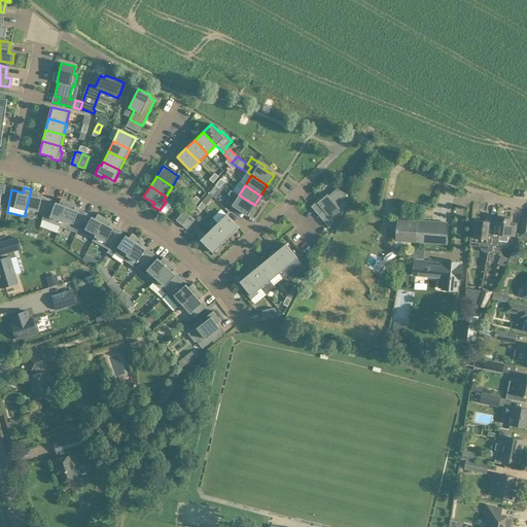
[(327,194),(312,207),(329,229),(332,220),(330,218),(337,214),(335,212),(340,209),(338,207),(341,205),(342,205),(347,195),(337,188),(337,189),(328,196),(327,194)]
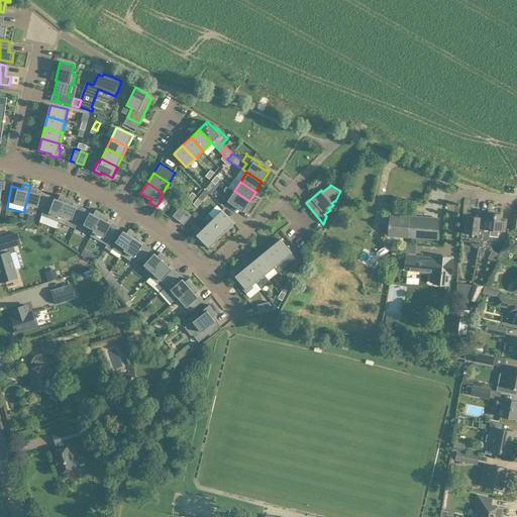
[(30,186),(24,210),(36,213),(37,209),(42,210),(48,196),(38,193),(37,193),(38,188),(30,186)]
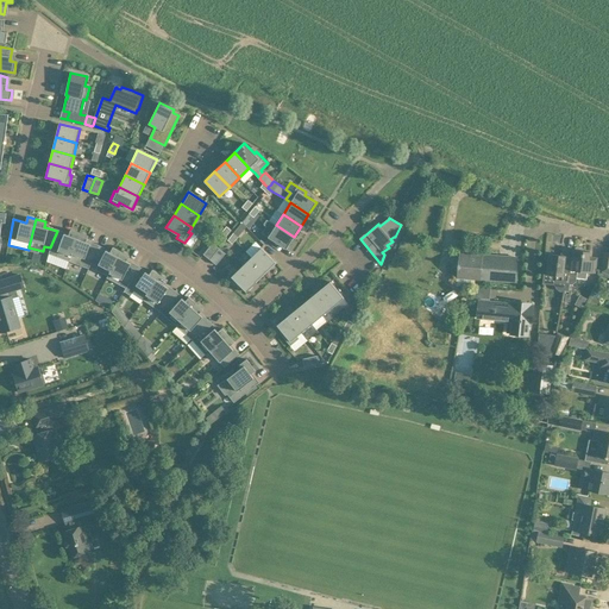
[(267,226),(262,233),(268,237),(287,249),(294,237),(276,225),(267,219),(264,225),(267,226)]
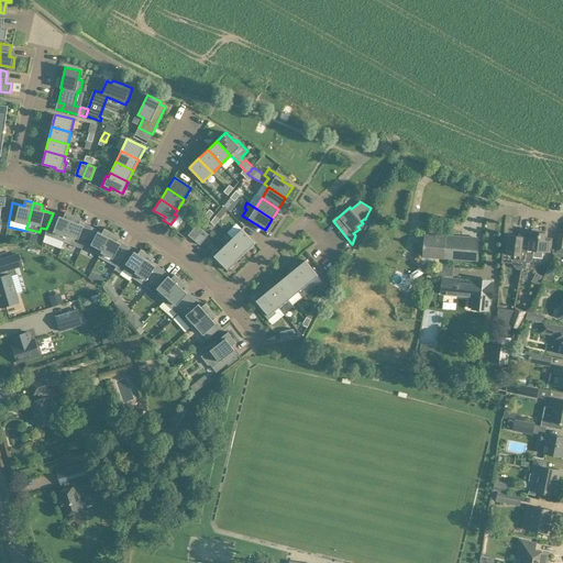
[(213,219),(218,222),(220,219),(228,209),(224,206),(216,216),(213,219)]
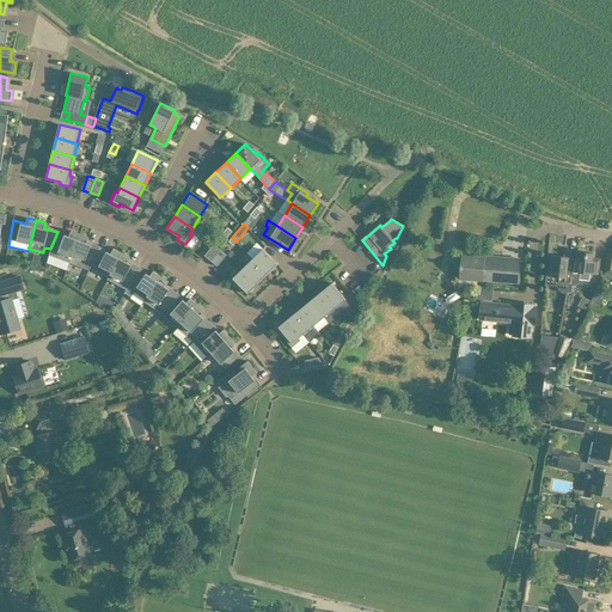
[(68,236),(57,232),(50,249),(49,255),(69,262),(80,233),(72,231),(69,236),(68,236)]
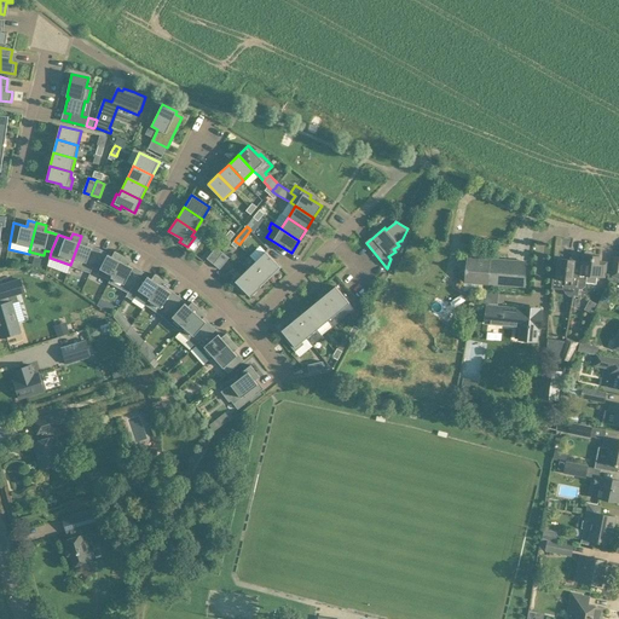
[(91,273),(93,267),(100,250),(90,246),(88,246),(90,239),(81,236),(70,265),(91,273)]
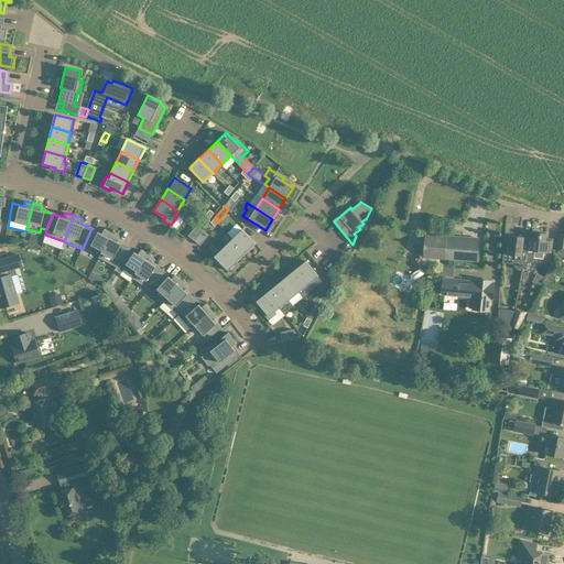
[(194,240),(203,229),(197,225),(188,236),(194,240)]
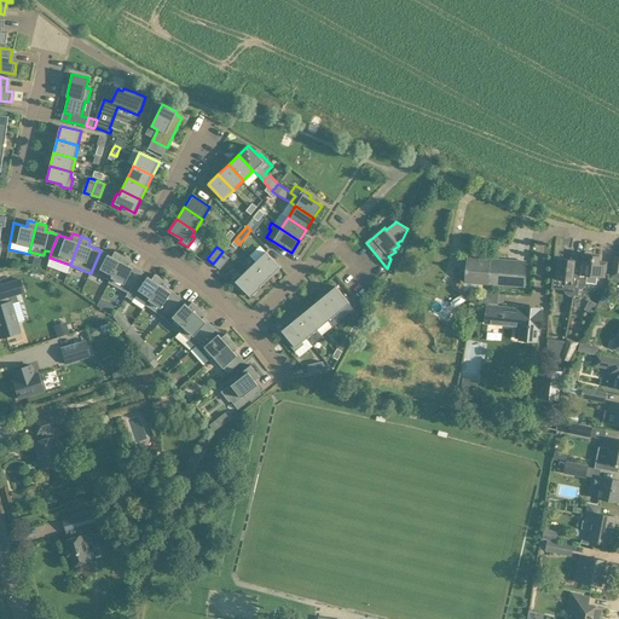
[(111,255),(100,250),(93,267),(99,271),(97,273),(110,281),(123,255),(115,250),(113,256),(111,255)]
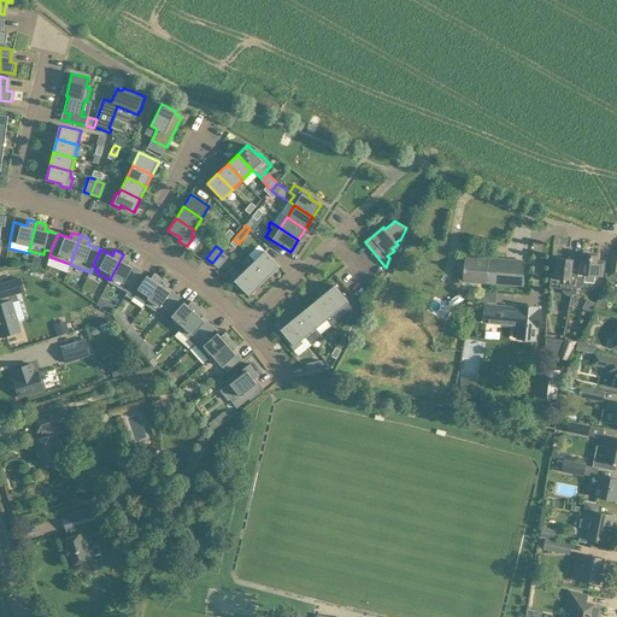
[(213,263),(212,263),(219,268),(229,257),(222,251),(217,258),(213,263)]
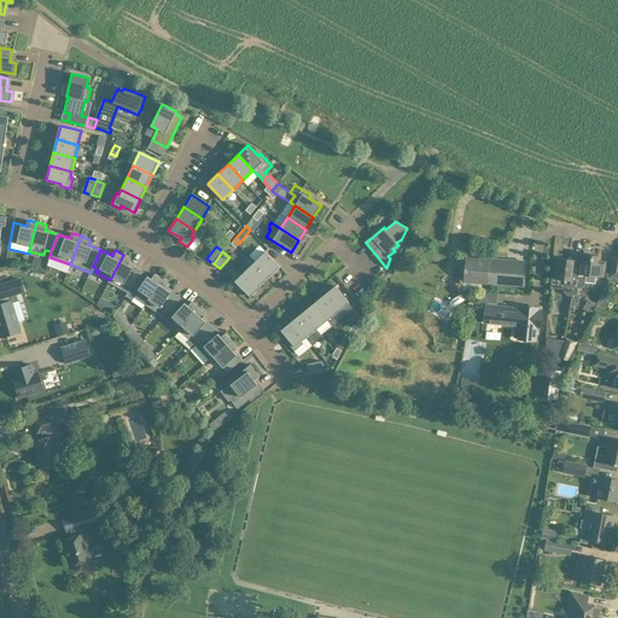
[(266,251),(255,261),(270,277),(280,267),(266,251)]
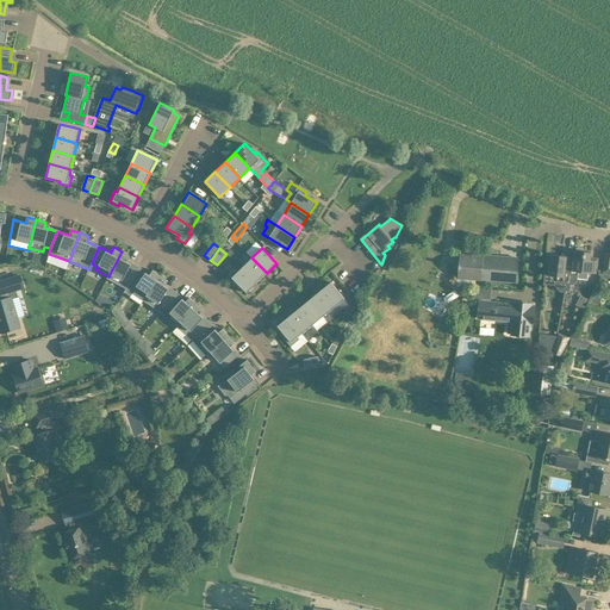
[(566,285),(565,292),(570,292),(571,285),(573,285),(577,282),(577,279),(587,280),(589,273),(596,274),(598,259),(590,257),(591,253),(584,251),(584,249),(583,248),(578,248),(577,249),(576,250),(574,250),(573,255),(574,255),(572,271),(568,271),(566,285)]
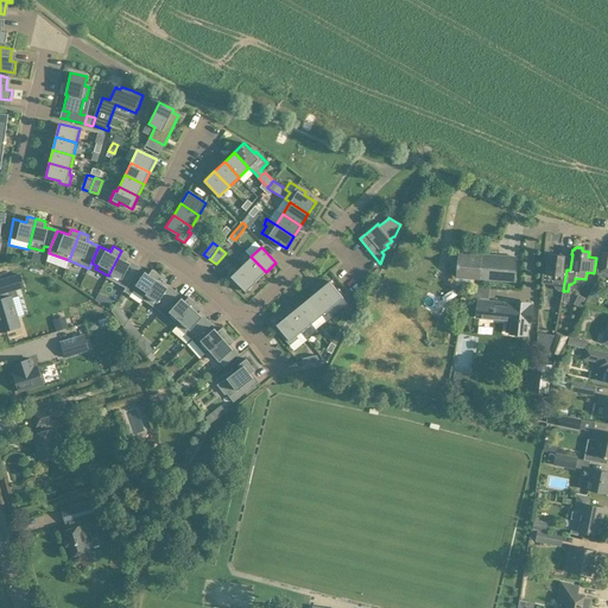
[(126,287),(130,283),(138,266),(127,261),(128,261),(127,260),(130,255),(121,251),(108,276),(107,278),(126,287)]
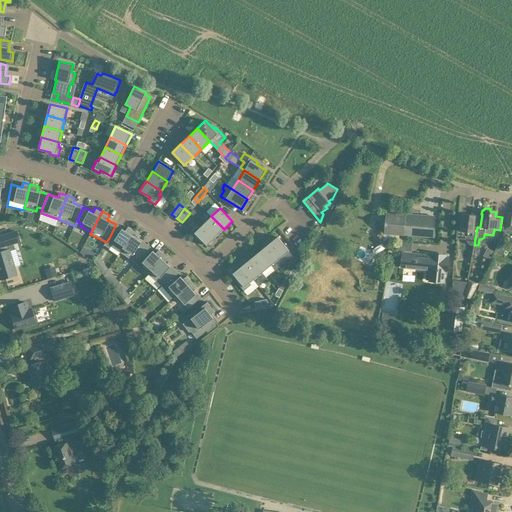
[(434,239),(435,217),(421,216),(421,215),(386,213),(384,233),(394,234),(433,237),(433,239),(434,239)]
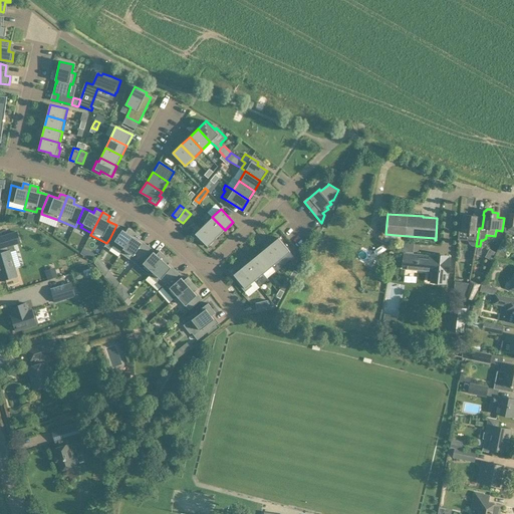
[(484,215),(483,215),(473,214),(473,215),(463,214),(461,232),(469,233),(469,240),(468,241),(469,241),(469,242),(469,243),(470,244),(471,245),(472,245),(473,245),(476,246),(477,240),(479,228),(482,228),(484,215)]
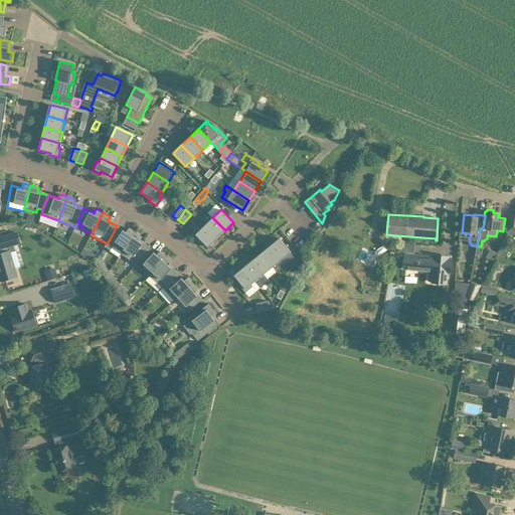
[(217,238),(225,230),(212,217),(204,225),(217,238)]
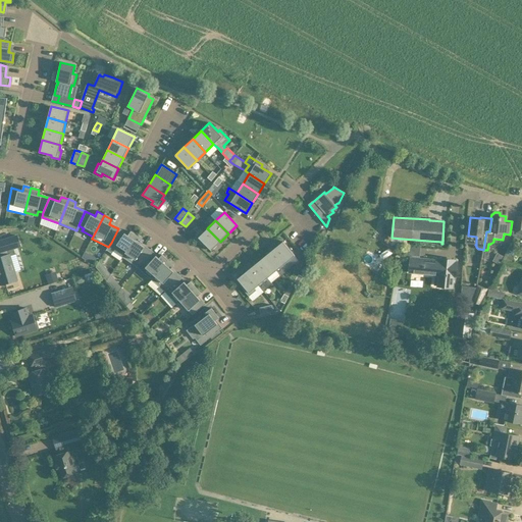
[(115,249),(123,255),(138,236),(131,230),(127,235),(126,235),(118,228),(111,243),(108,247),(106,250),(106,251),(107,250),(112,253),(115,249)]
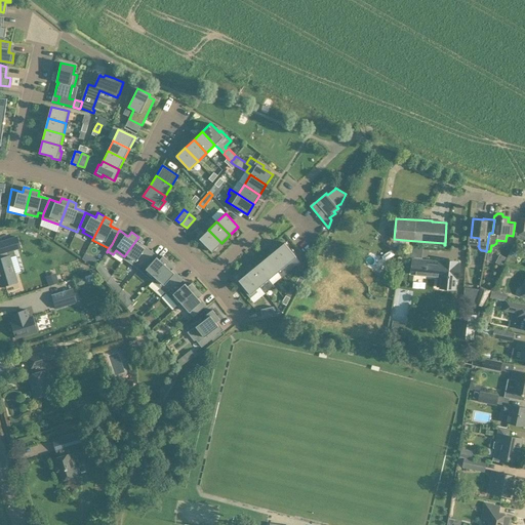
[(212,251),(221,243),(208,230),(205,233),(203,232),(196,238),(202,244),(204,243),(212,251)]
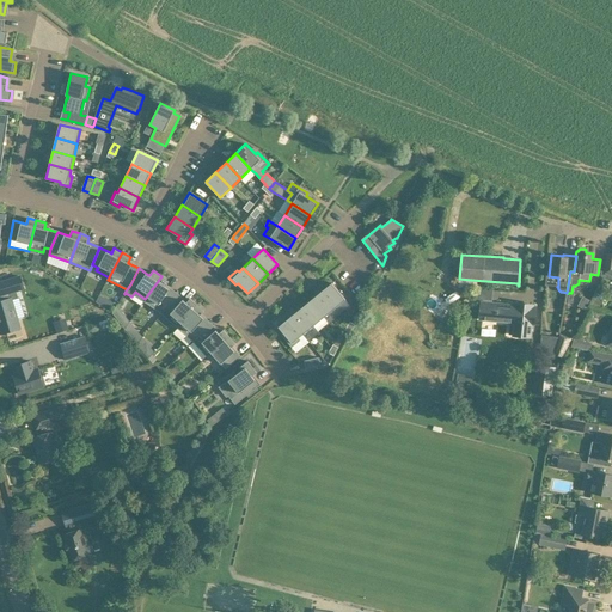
[(0,301),(0,328),(1,334),(19,328),(17,318),(25,316),(19,298),(18,298),(11,300),(11,299),(11,298),(8,293),(24,288),(20,276),(17,277),(0,282),(0,299),(0,301)]
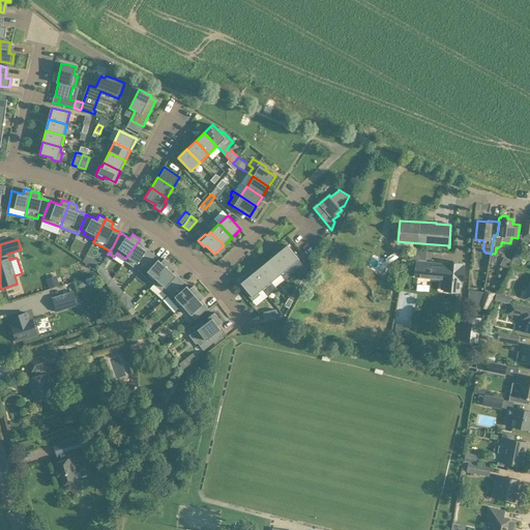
[(146,243),(140,239),(125,259),(124,261),(140,271),(153,255),(144,248),(143,247),(146,243)]
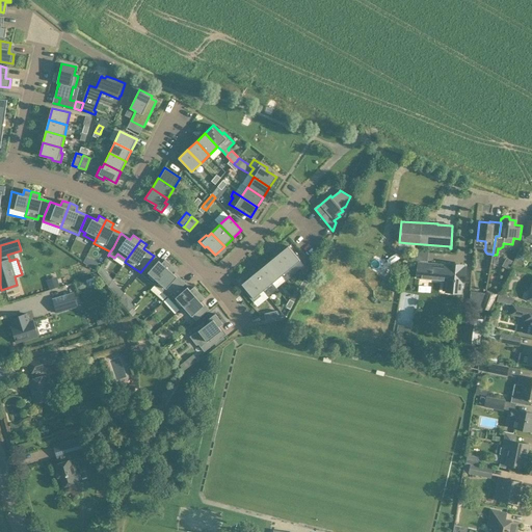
[(289,245),(280,254),(291,268),(300,260),(289,245)]
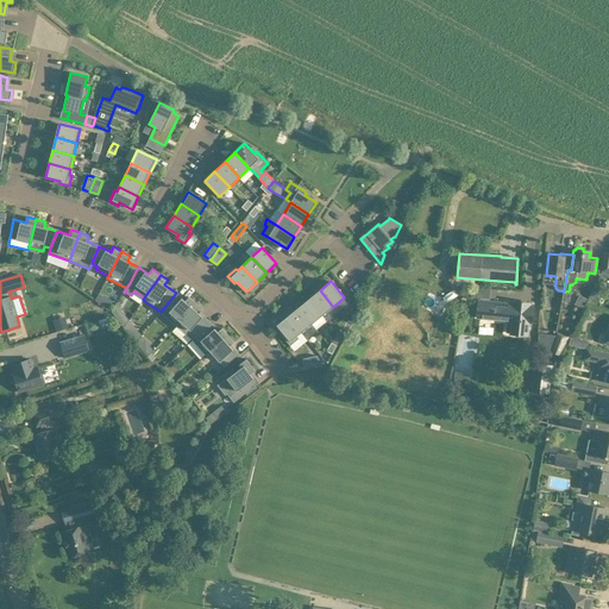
[(514,303),(489,301),(491,287),(479,287),(470,300),(471,300),(479,301),(477,318),(512,321),(510,333),(523,334),(527,336),(528,322),(532,322),(533,306),(531,306),(531,303),(522,303),(522,305),(514,305),(515,302),(514,302),(514,303)]
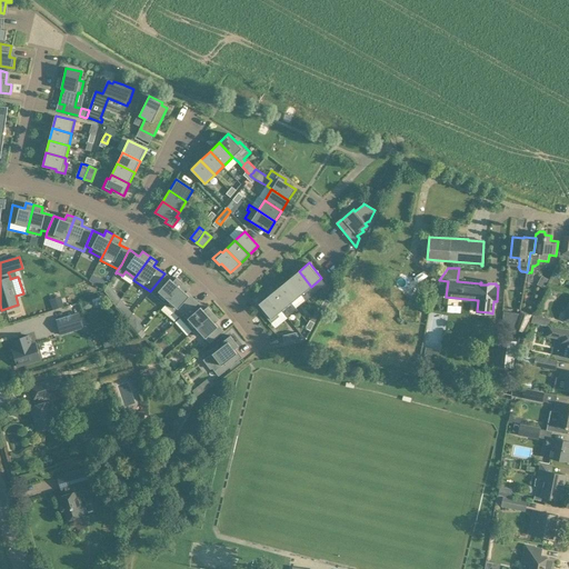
[(299,271),(289,279),(301,295),(311,287),(299,271)]
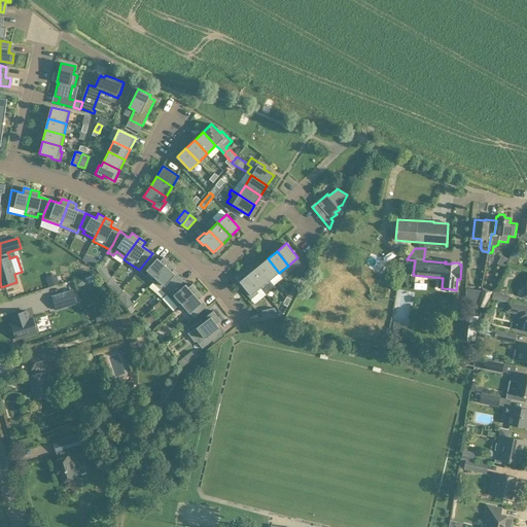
[(152,253),(139,270),(152,281),(170,261),(164,256),(161,260),(160,259),(152,253)]
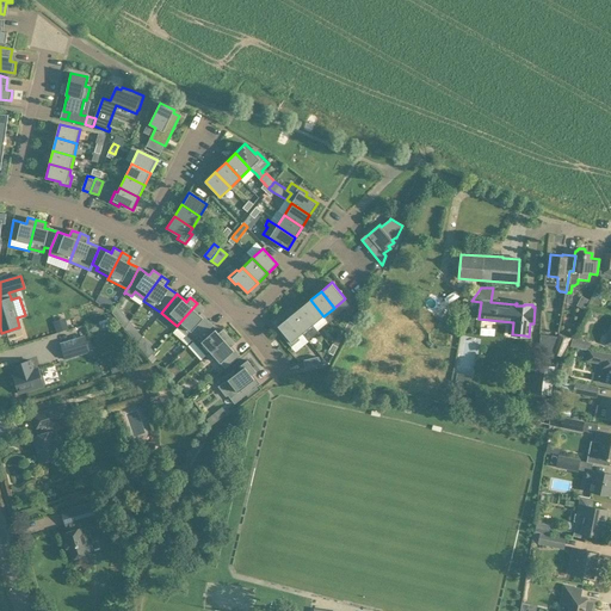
[(581,296),(576,306),(585,309),(590,300),(581,296)]
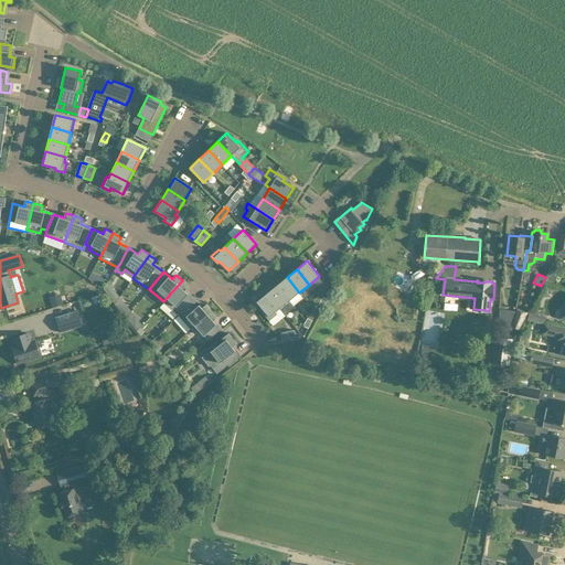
[(553,285),(555,278),(548,275),(545,281),(553,285)]
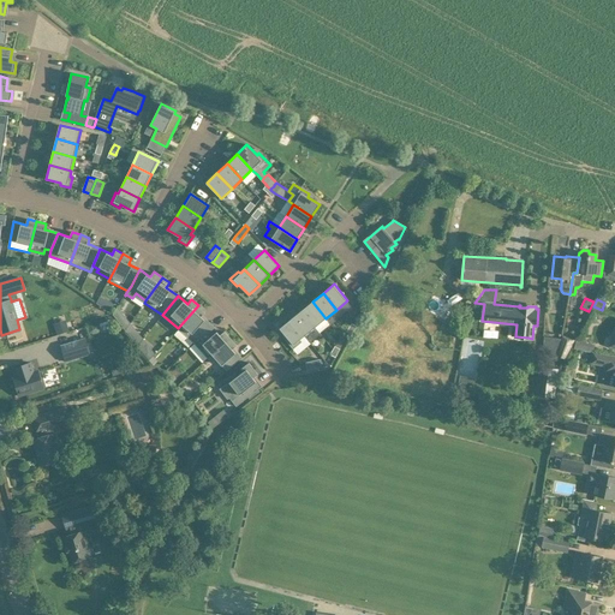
[(326,318),(312,302),(302,310),(315,327),(326,318)]
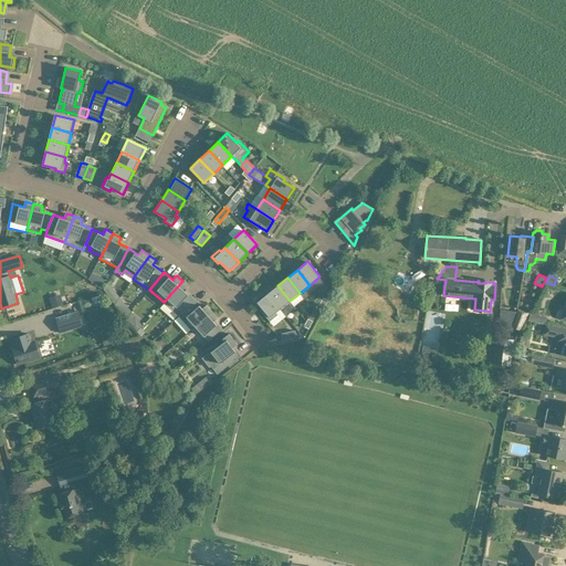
[(186,292),(186,291),(189,287),(182,281),(164,302),(178,315),(195,300),(186,292)]
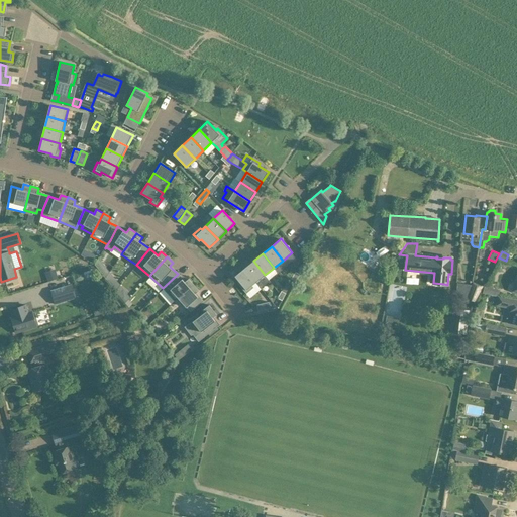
[(253,261),(244,269),(256,283),(255,283),(261,288),(270,281),(269,280),(265,275),(253,261)]
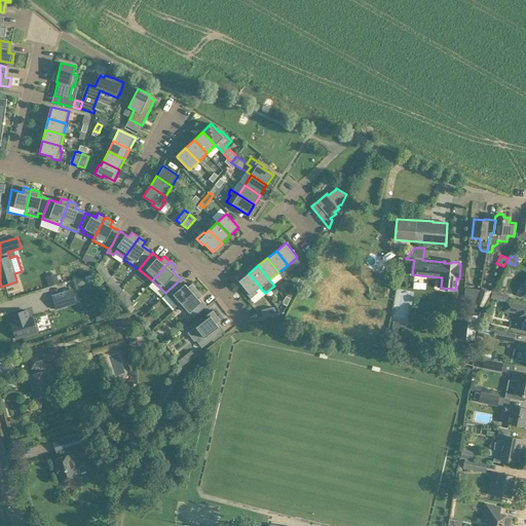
[(260,288),(261,288),(249,273),(239,280),(247,290),(246,292),(251,298),(258,292),(257,291),(260,288)]
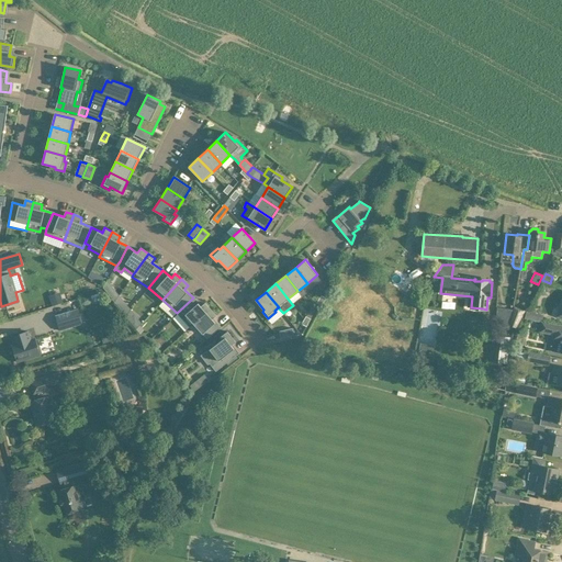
[(60,294),(51,298),(53,305),(63,302),(60,294)]
